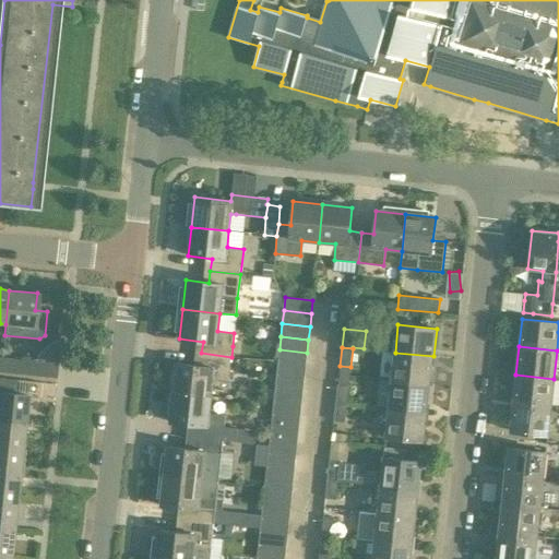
[(277,363),(306,366),(307,353),(280,349),(277,363)]
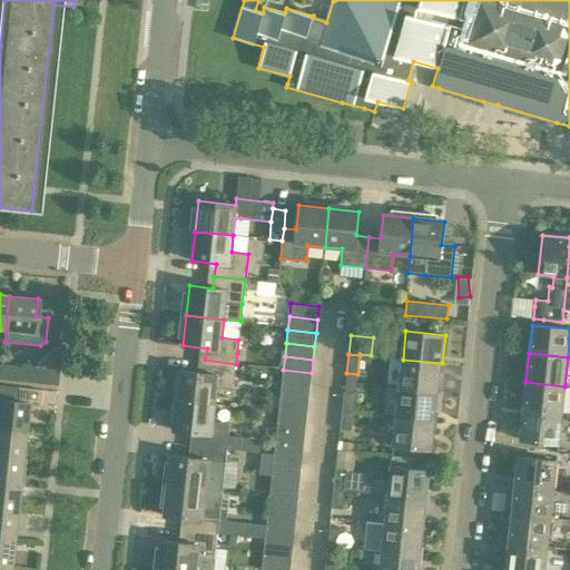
[(177,400),(215,404),(216,386),(233,389),(236,364),(205,360),(204,373),(180,371),(177,400)]
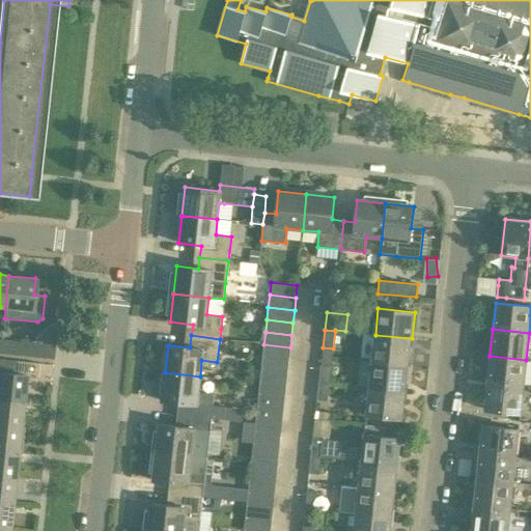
[(412,338),(375,335),(372,362),(409,366),(412,338)]
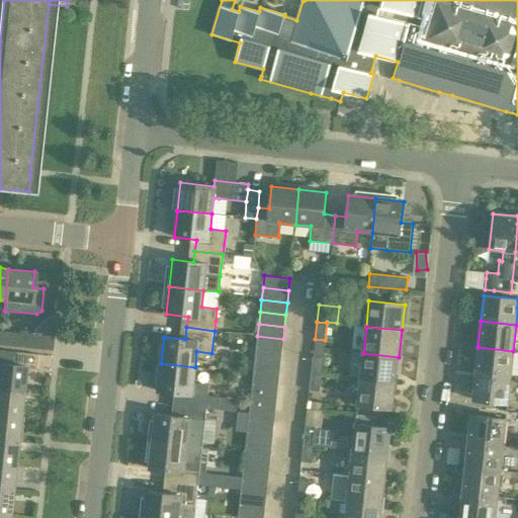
[(0,331),(0,344),(26,348),(27,335),(0,331)]
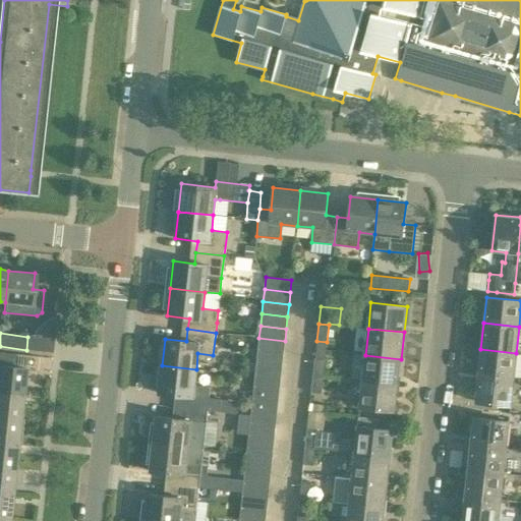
[(285,341),(258,338),(257,350),(283,353),(285,341)]
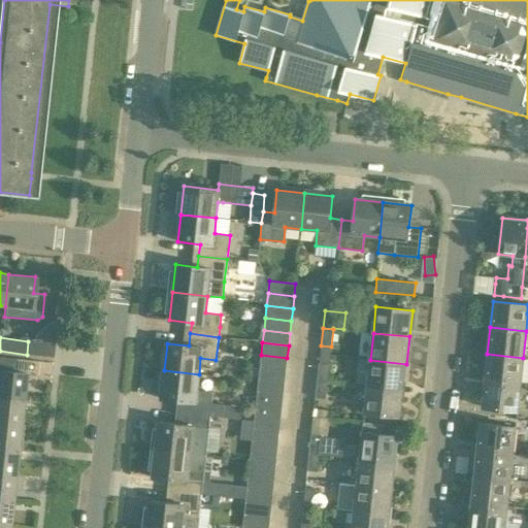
[(523,358),(487,354),(485,380),(521,384),(523,358)]
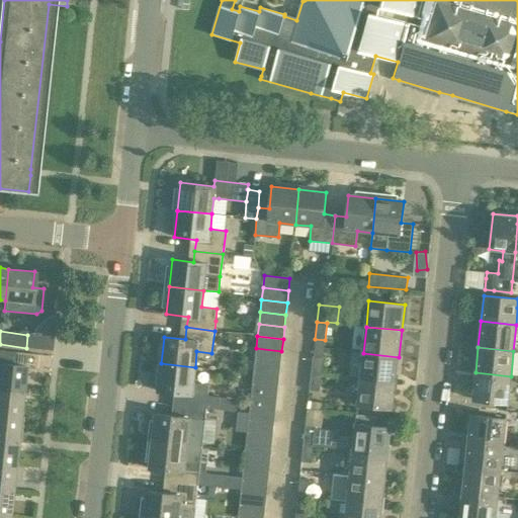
[(281,351),(256,348),(255,360),(280,363),(281,351)]
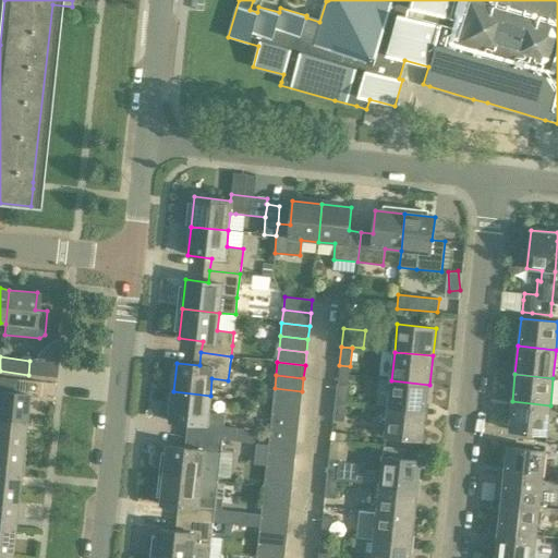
[(0,419),(24,422),(27,395),(14,392),(16,379),(0,377),(0,419)]
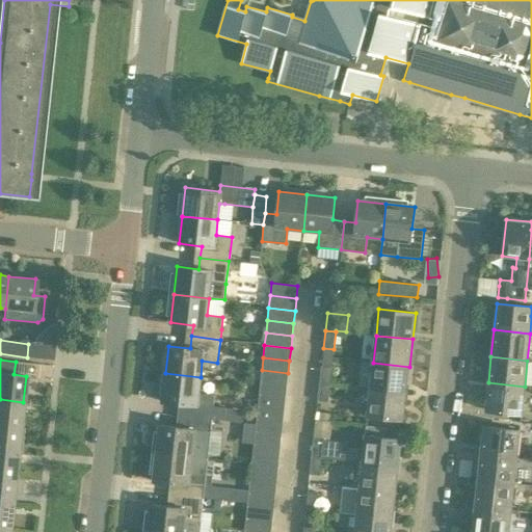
[(409,367),(373,363),(370,389),(406,393),(409,367)]
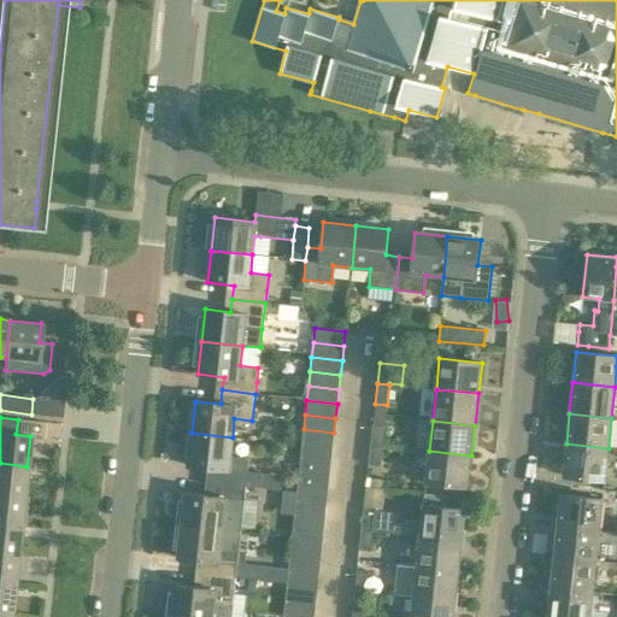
[(370,444),(383,445),(385,425),(372,424),(370,444)]
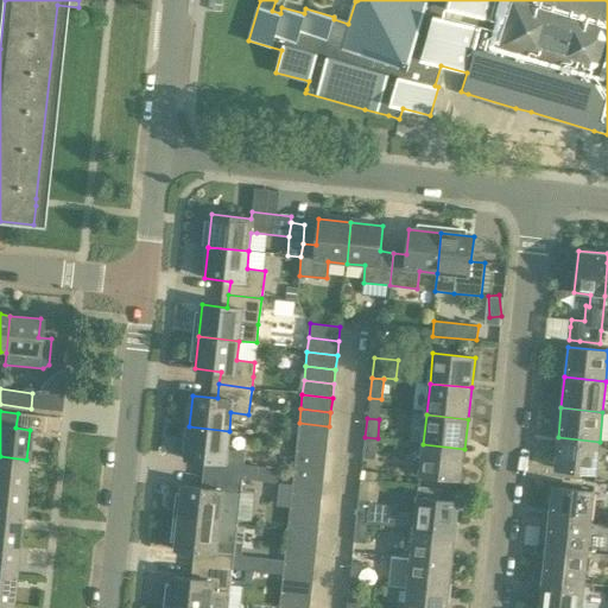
[(329,426),(299,423),(298,437),(328,441),(329,426)]
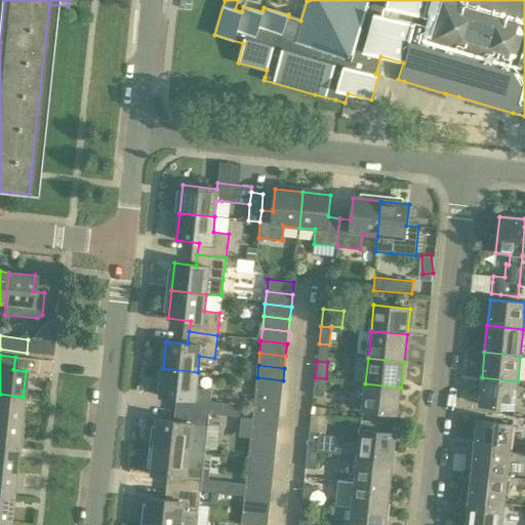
[(198,372),(163,368),(160,397),(182,399),(180,410),(209,413),(221,414),(224,402),(210,401),(211,390),(196,388),(198,372)]
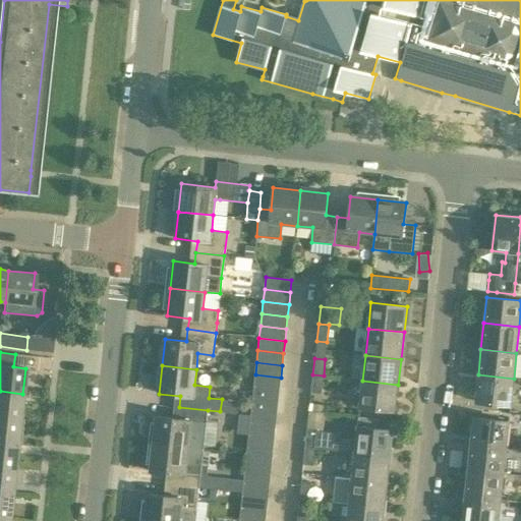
[(281,378),(255,374),(253,387),(279,390),(281,378)]
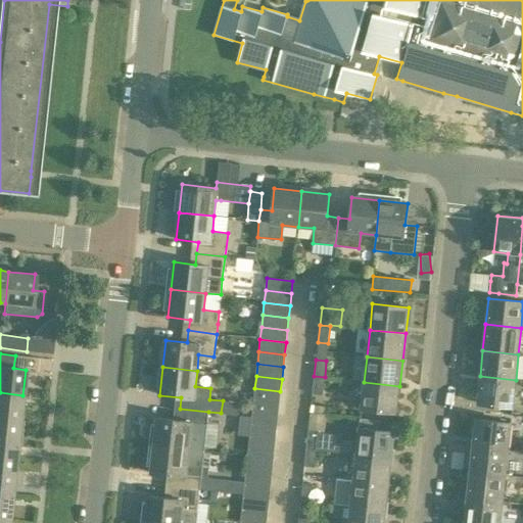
[(325,377),(314,376),(312,393),(323,394),(325,377)]
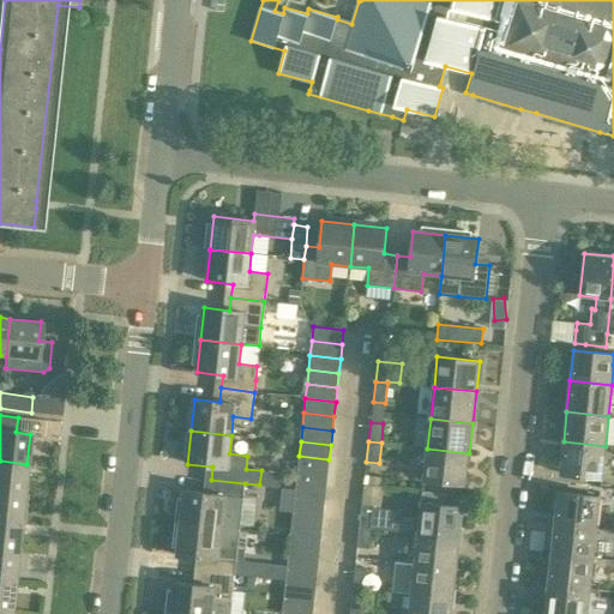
[(606,446),(564,441),(560,474),(602,479),(606,446)]
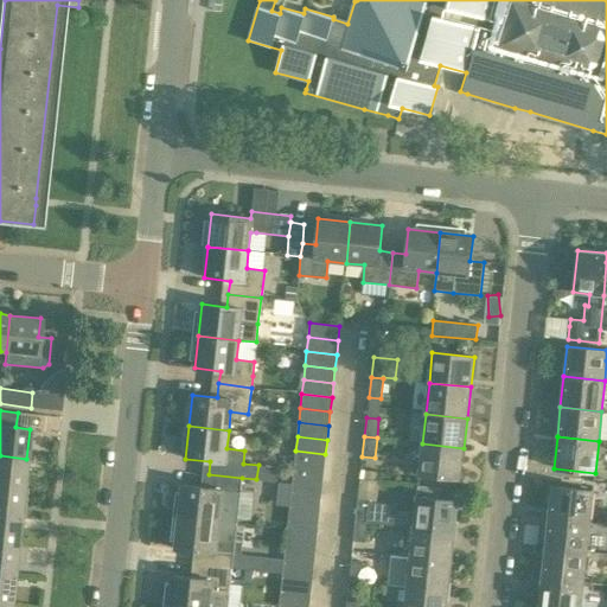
[(464,448),(422,443),(419,474),(460,479),(464,448)]
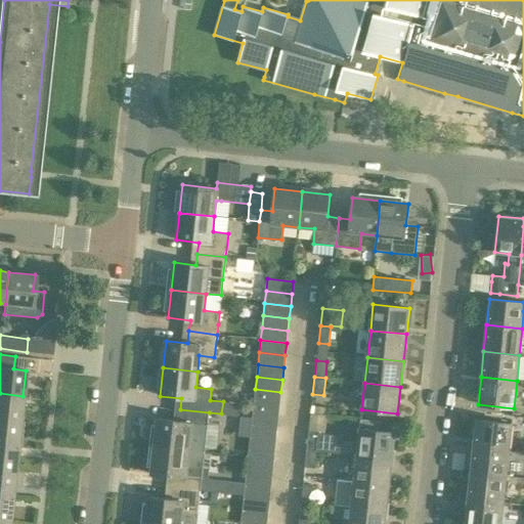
[(280,392),(255,389),(254,401),(279,404),(280,392)]
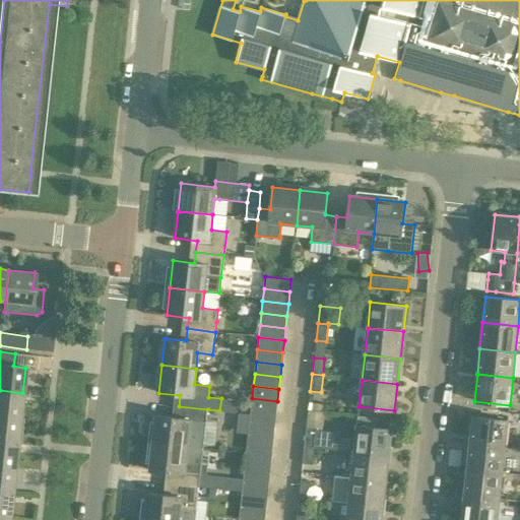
[(0,415),(20,418),(22,393),(0,390),(0,415)]
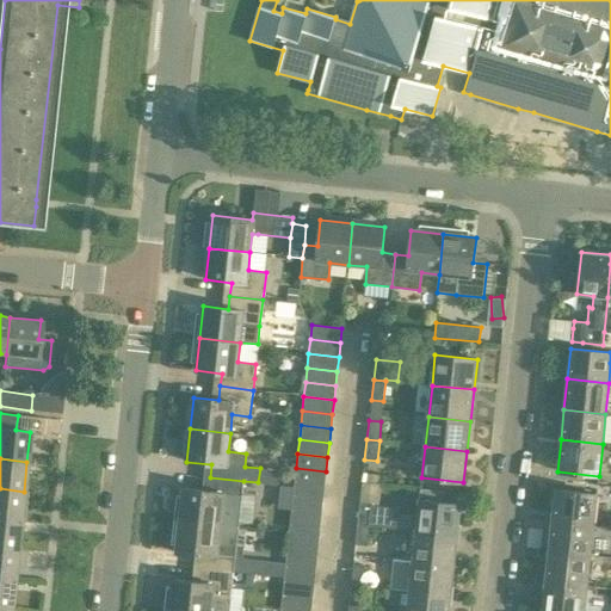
[(326,471),(296,468),(295,482),(325,486),(326,471)]
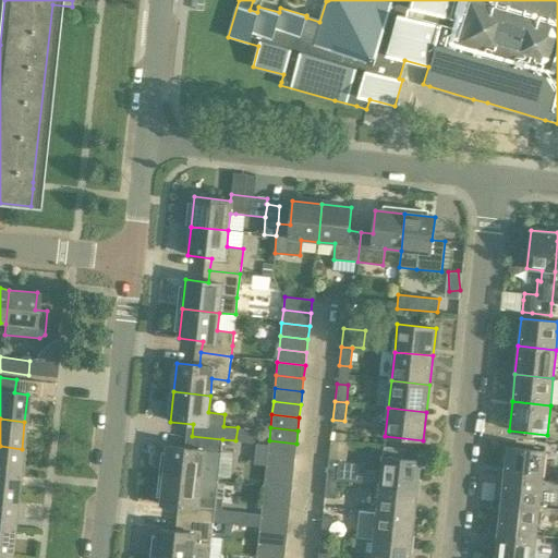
[(268,445),(269,436),(259,435),(258,444),(268,445)]
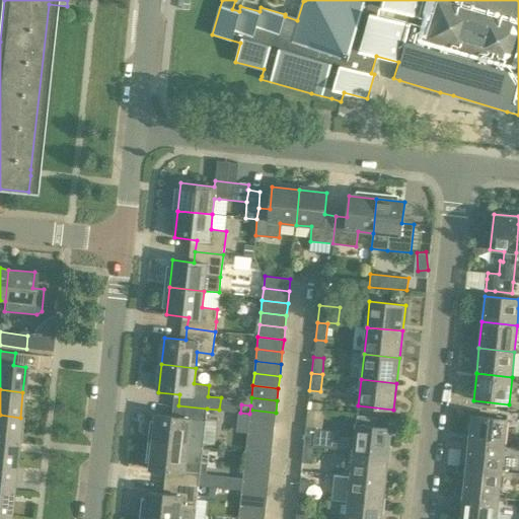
[(207,409),(178,405),(176,418),(155,415),(152,442),(162,443),(187,446),(203,447),(204,431),(207,409)]
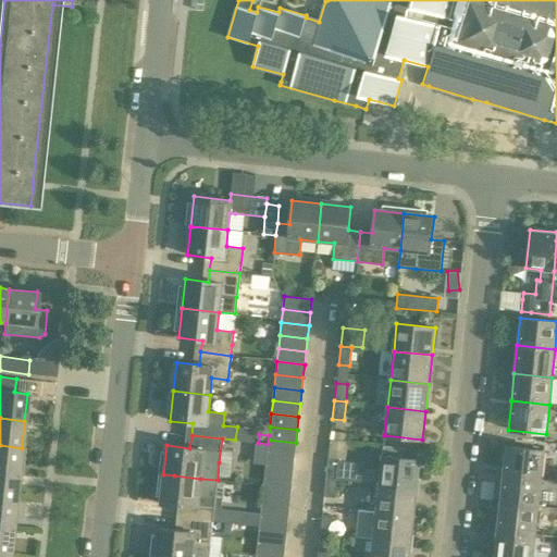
[(267,453),(294,456),(296,443),(269,440),(267,453)]
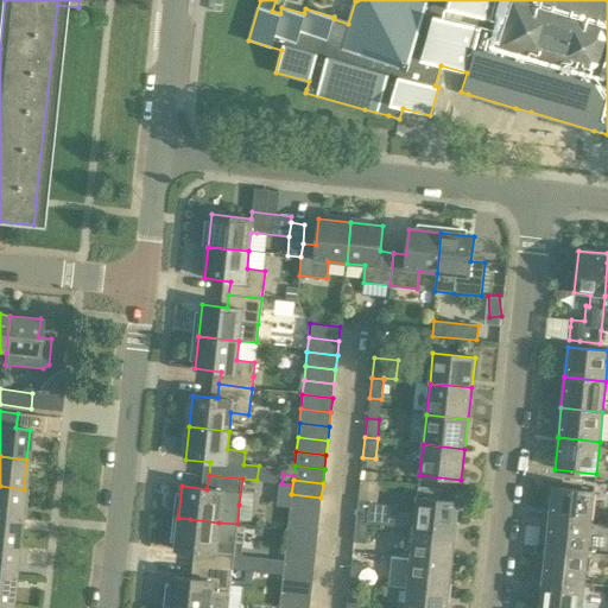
[(24,489),(0,486),(0,515),(20,518),(24,489)]
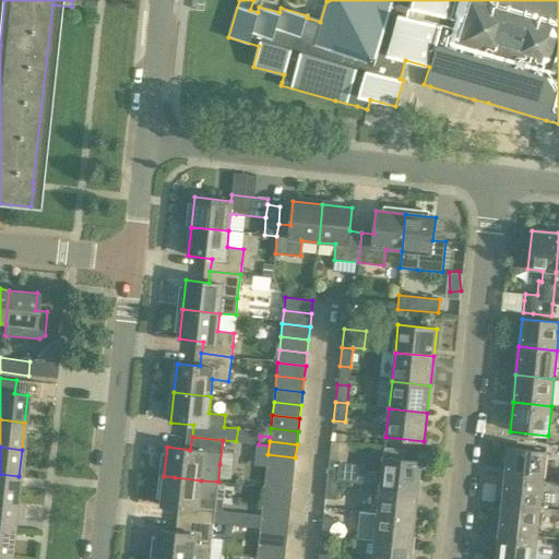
[(380,486),(419,490),(421,462),(405,460),(406,449),(384,447),(383,458),(381,473),(366,471),(365,465),(341,463),(341,462),(330,461),(328,479),(339,482),(380,486)]
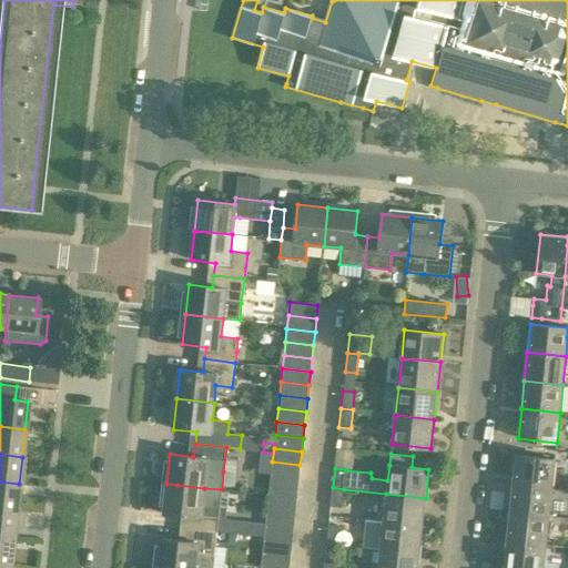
[(513,484),(551,488),(555,460),(516,456),(513,484)]
